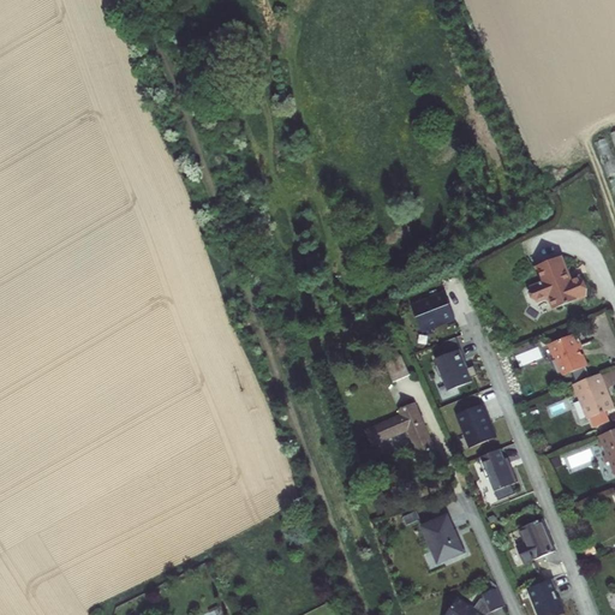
[(614,167),(607,139),(597,142),(608,175),(614,173),(614,167)]
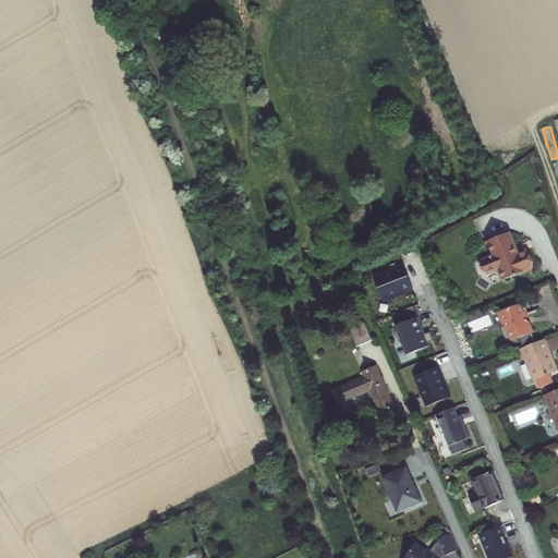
[(510,233),(488,242),(495,257),(483,263),(488,276),(499,270),(505,282),(533,270),(525,252),(519,255),(517,250),(510,233)]
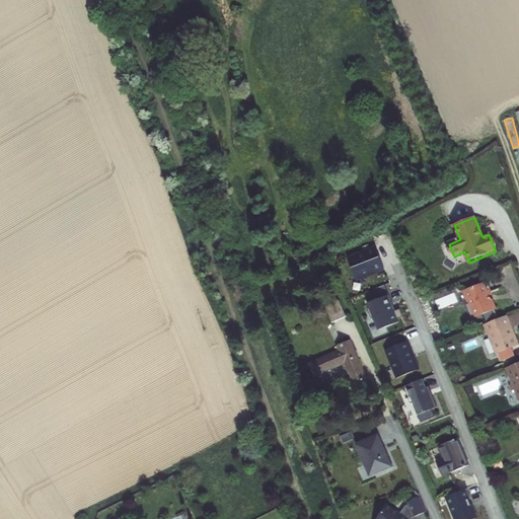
[(377,245),(349,255),(357,276),(365,273),(369,271),(369,273),(385,266),(377,245)]
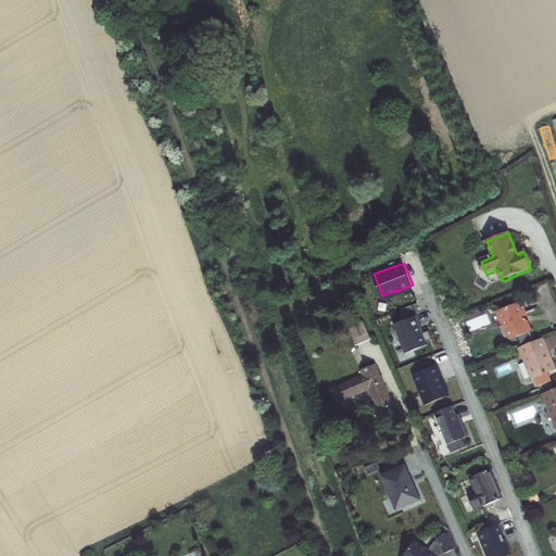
[(523,299),(498,310),(504,321),(506,321),(513,339),(520,336),(523,344),(535,340),(528,319),(526,315),(530,313),(523,299)]
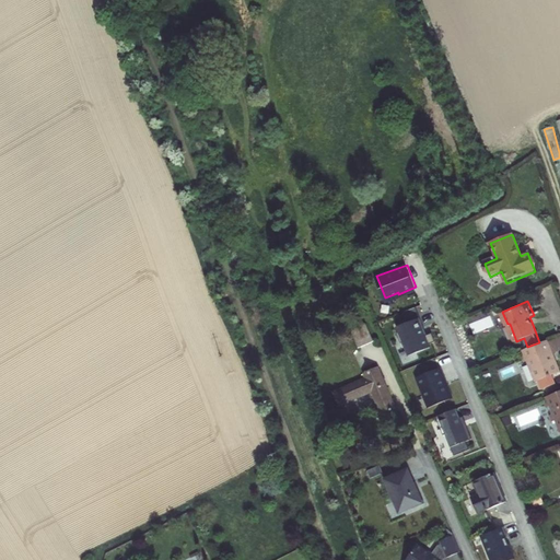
[(431,342),(438,340),(433,331),(427,334),(426,330),(423,326),(426,326),(422,316),(406,323),(408,327),(405,328),(409,339),(411,338),(418,351),(432,346),(431,342)]
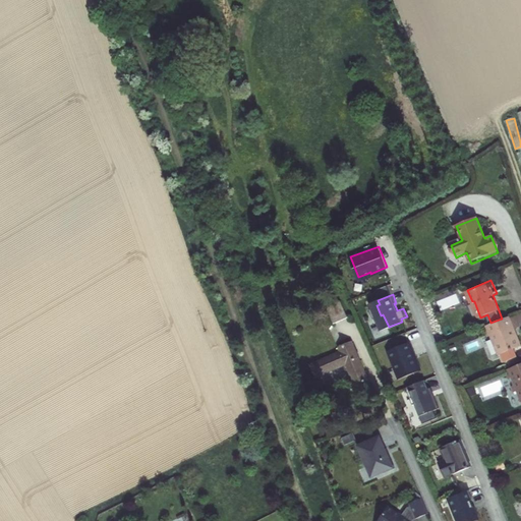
[(342,297),(328,302),(335,319),(349,313),(342,297)]
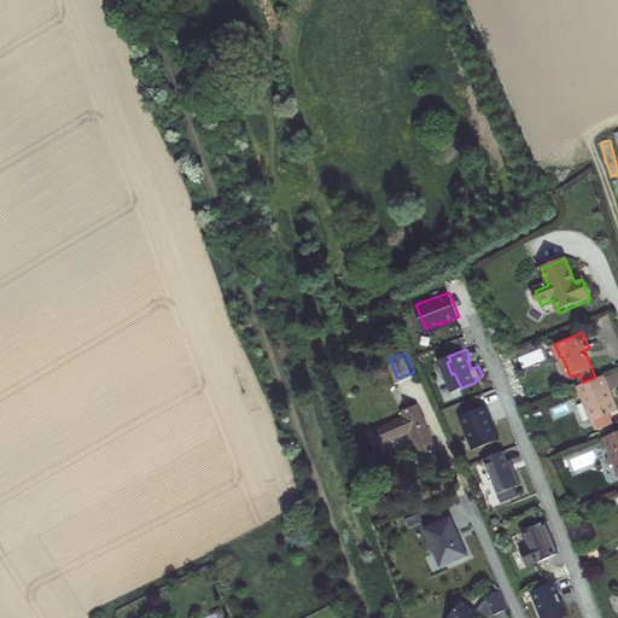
[(617,369),(604,375),(608,389),(617,384),(617,369)]
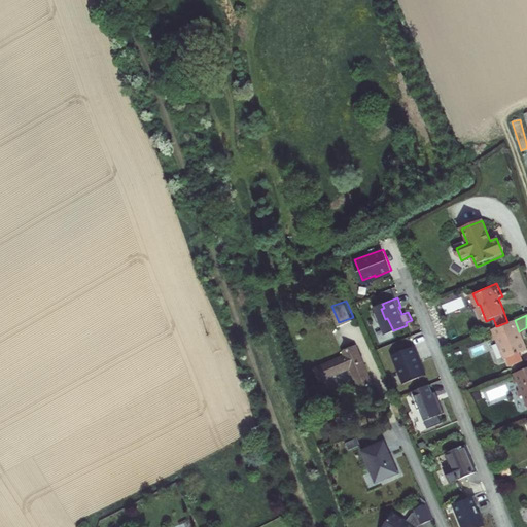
[(496,326),(489,329),(504,367),(518,362),(514,352),(523,349),(519,337),(517,332),(519,331),(515,320),(514,319),(507,322),(496,326)]
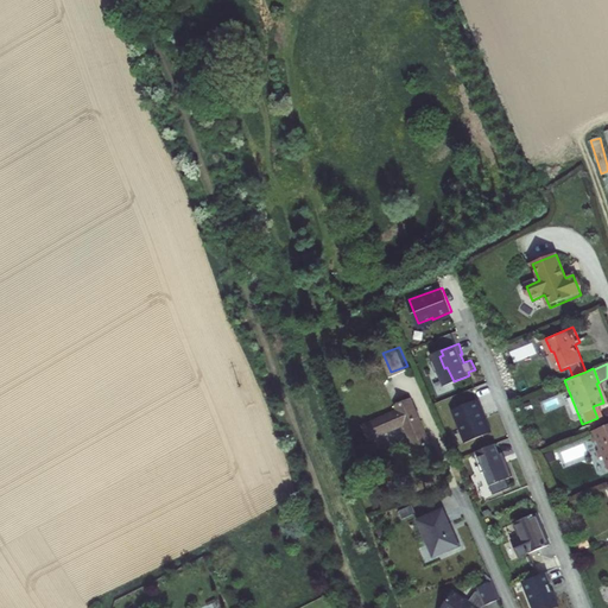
[(406,420),(415,442),(428,436),(410,392),(394,398),(398,405),(362,420),(369,436),(399,423),(406,420)]
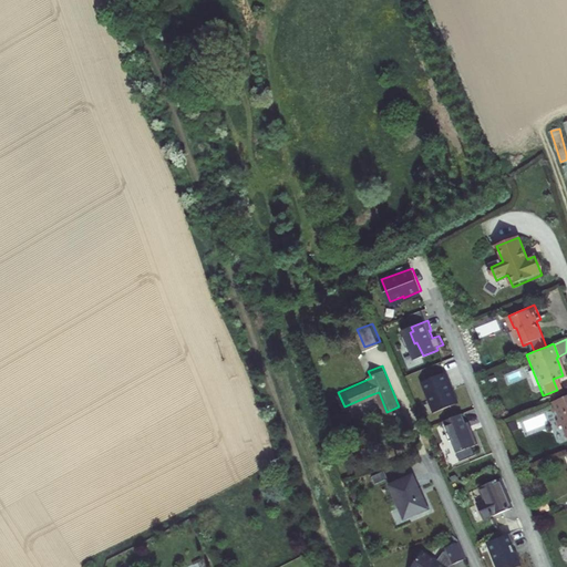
[(453,385),(446,371),(424,380),(435,411),(459,402),(453,389),(454,388),(453,385)]
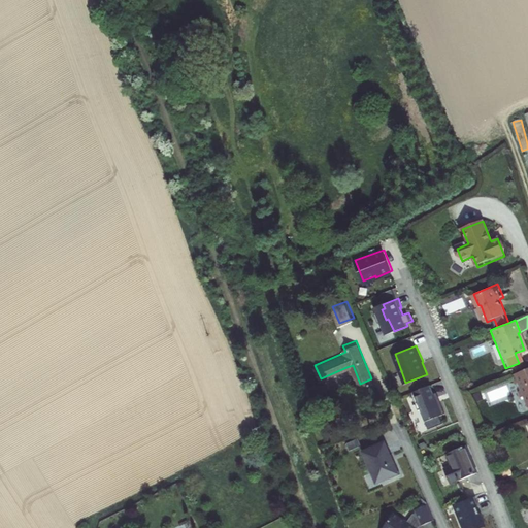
[(527,366),(510,374),(519,395),(521,395),(525,406),(527,405),(527,404),(527,366)]
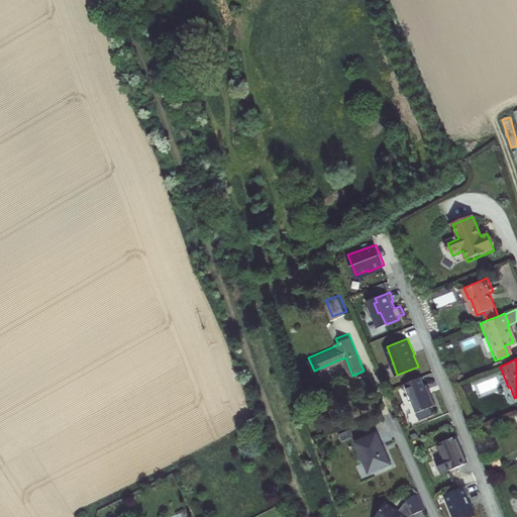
[(423,376),(404,383),(411,400),(413,399),(421,419),(435,413),(432,406),(438,404),(433,391),(430,392),(427,384),(423,376)]
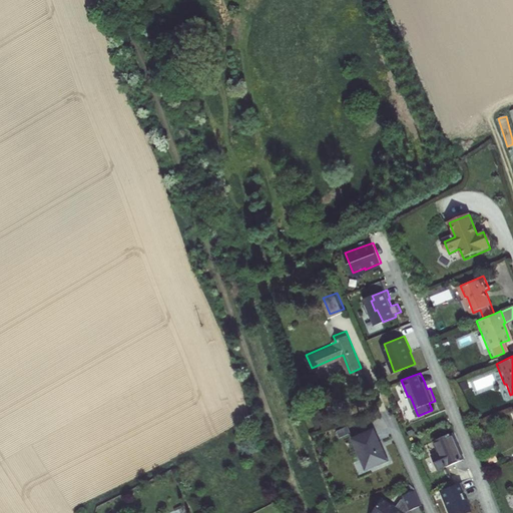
[(376,429),(352,438),(366,471),(389,461),(382,445),(376,429)]
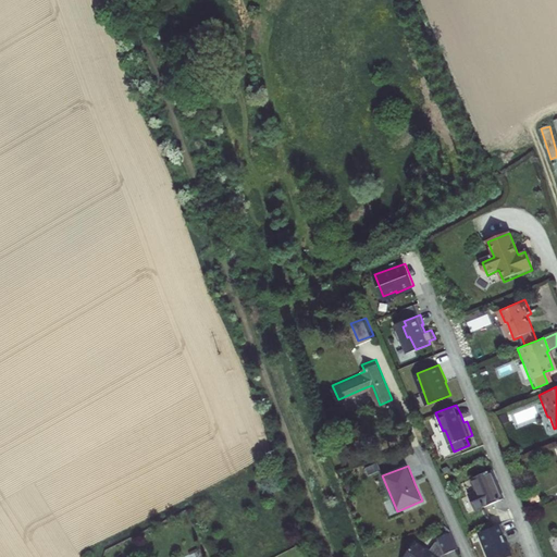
[(500,484),(494,471),(474,479),(480,491),(471,494),(478,508),(505,497),(500,484)]
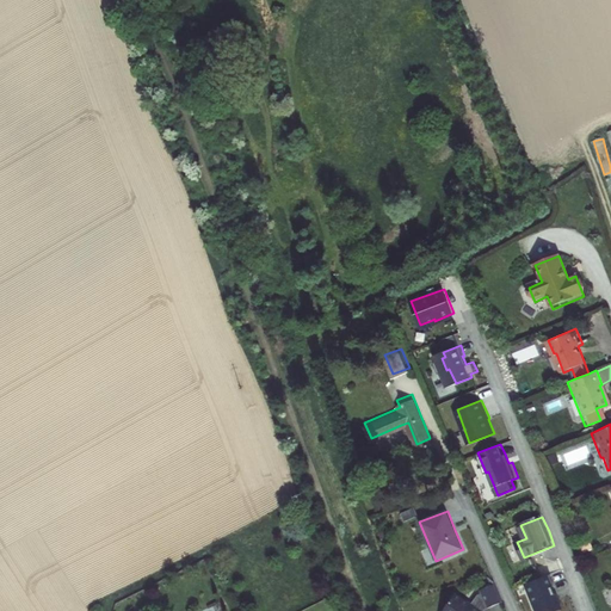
[(591,536),(580,541),(584,550),(594,545),(591,536)]
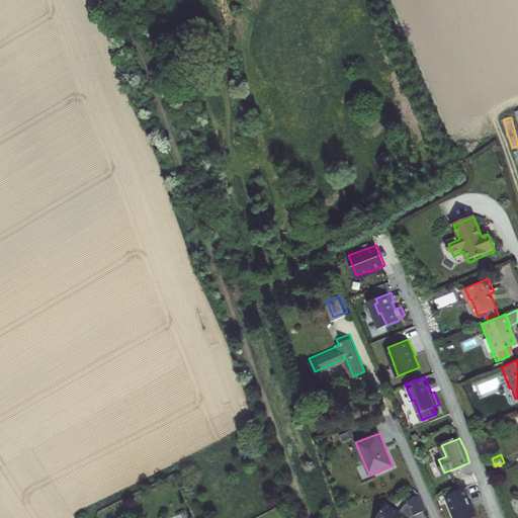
[(466,488),(445,496),(453,517),(473,517),(477,517),(471,505),(468,498),(470,497),(466,488)]
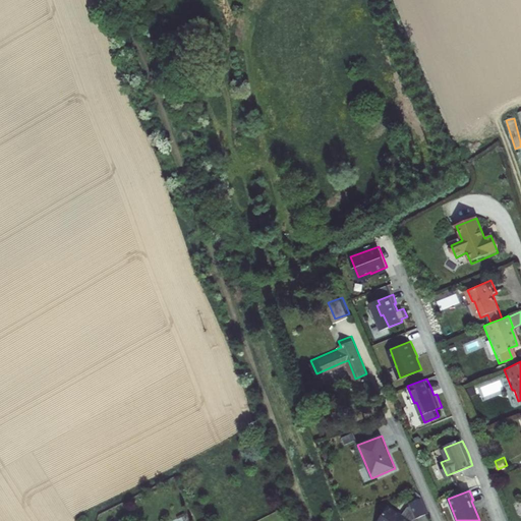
[(390,506),(378,520),(412,520),(417,518),(428,514),(421,499),(409,505),(410,507),(407,508),(402,515),(390,506)]
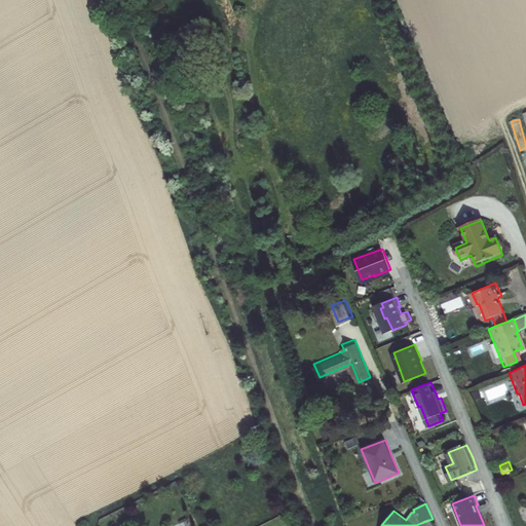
All buildings are outlined.
